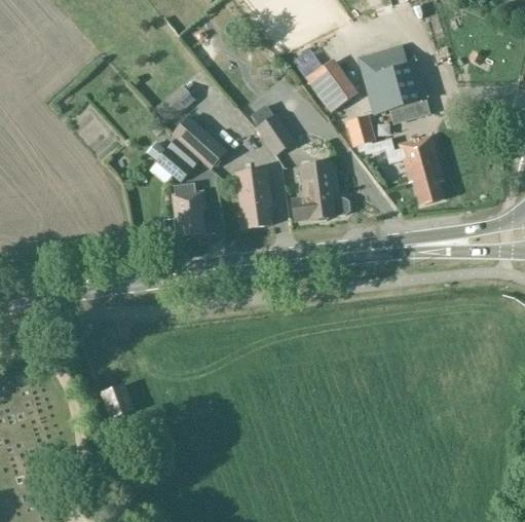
[(402,44),(357,57),(372,113),(427,99),(416,61),(407,63),(402,44)]
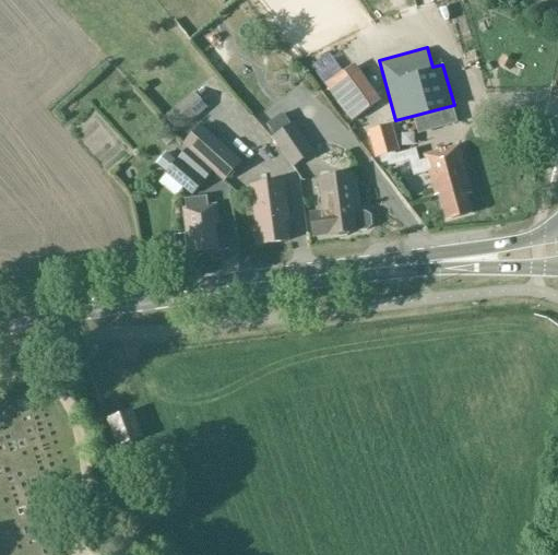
[(380,96),(354,61),(325,83),(351,118),(380,96)]
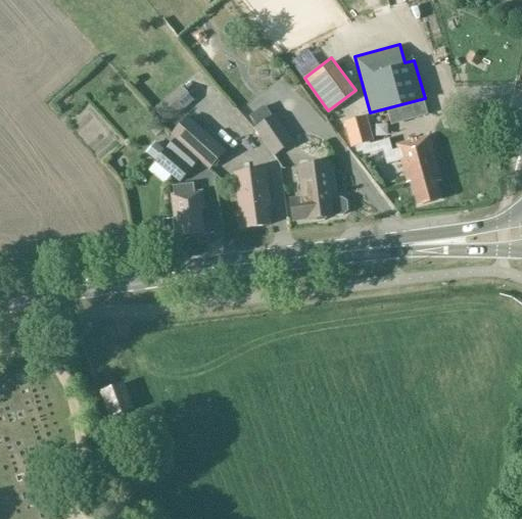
[(162,113),(191,95),(182,82),(154,99),(162,113)]
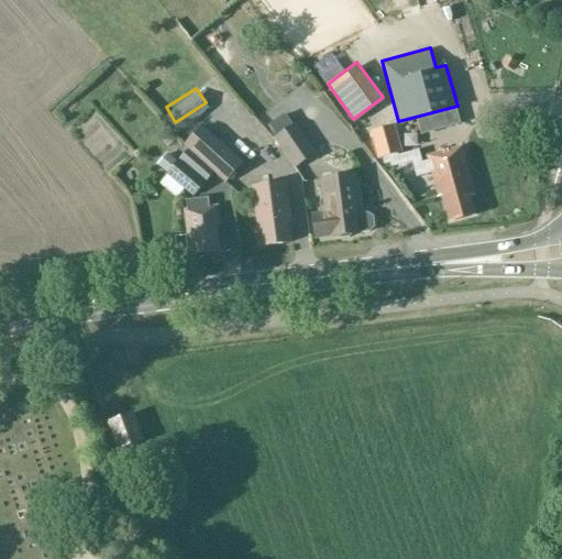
[(317,152),(294,120),(272,135),(295,167),(317,152)]
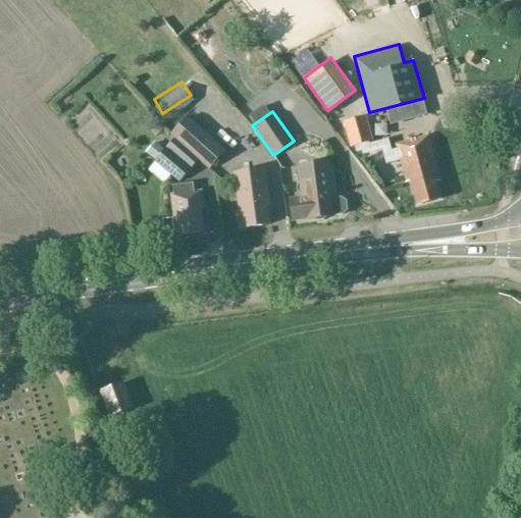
[(170,133),(173,136),(197,158),(209,168),(225,150),(186,114),(170,133)]
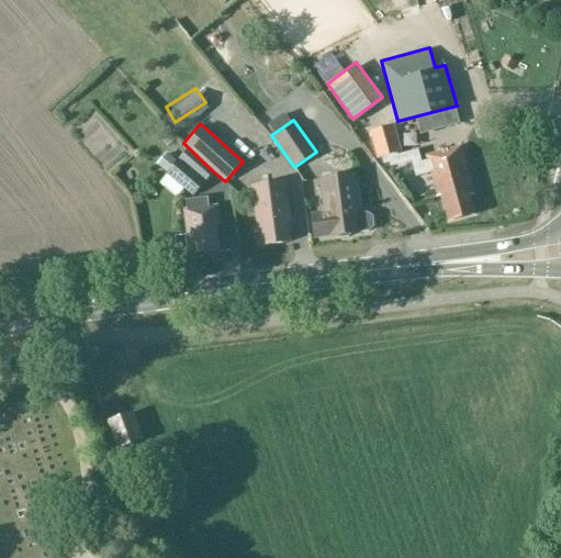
[(392,123),(370,129),(377,154),(380,153),(382,160),(388,159),(389,163),(412,157),(416,173),(429,169),(436,194),(440,192),(448,219),(474,212),(469,192),(472,191),(466,167),(459,144),(425,154),(426,157),(418,158),(416,147),(395,152),(395,149),(399,148),(392,123)]
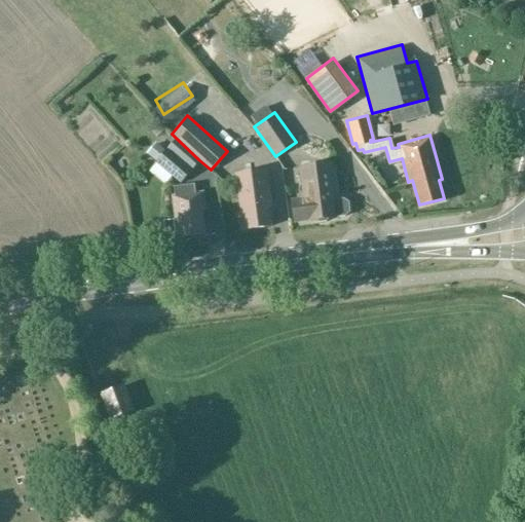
[(198,159),(175,137),(155,160),(181,183),(192,168),(191,168),(198,159)]
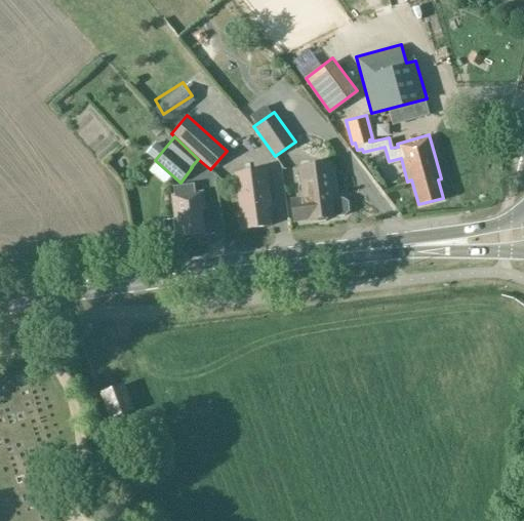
[(334,214),(346,212),(349,208),(348,199),(343,195),(331,197),(330,191),(334,190),(330,159),(299,164),(305,197),(291,199),(295,221),(307,218),(308,219),(334,214)]
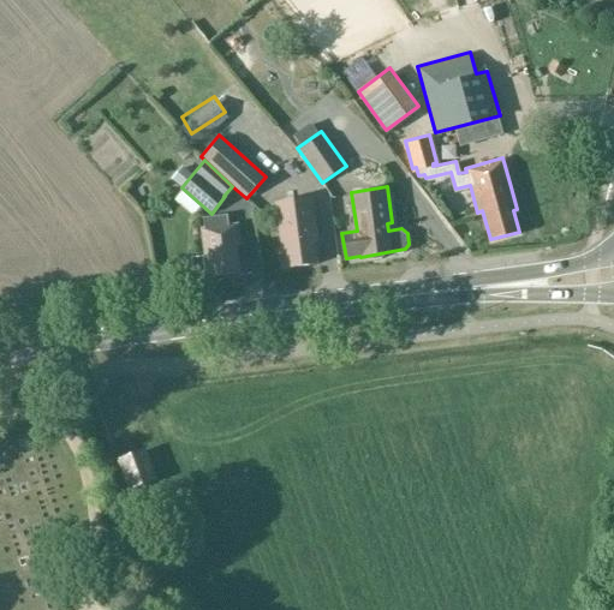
[(311,197),(275,202),(282,267),(315,263),(311,234),(316,234),(311,197)]
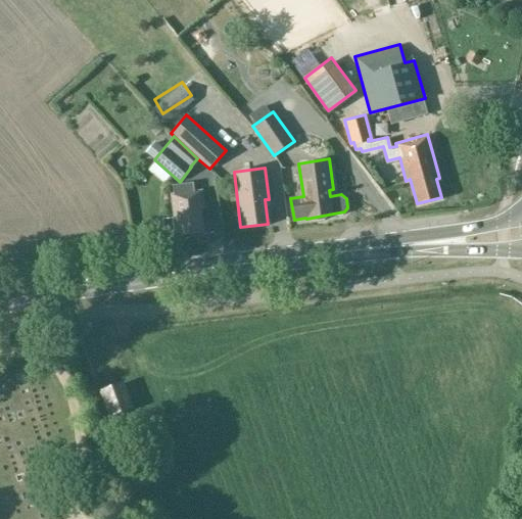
[(174,194),(172,194),(177,234),(204,231),(201,207),(205,206),(203,190),(194,191),(193,182),(173,184),(174,194)]
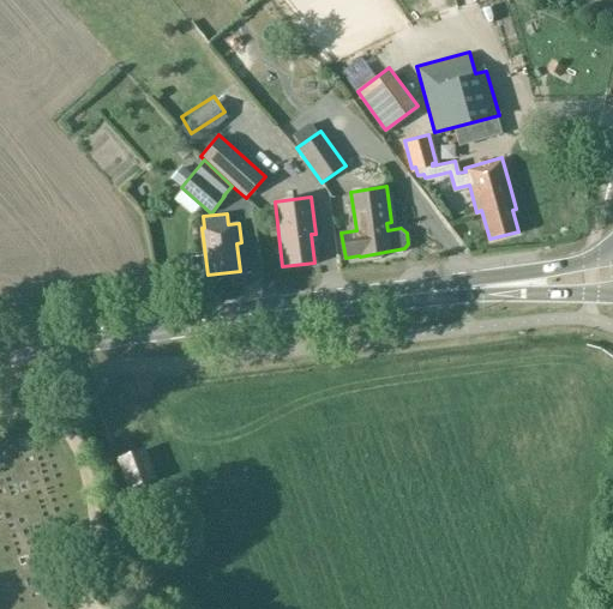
[(132,486),(156,475),(145,448),(120,459),(132,486)]
